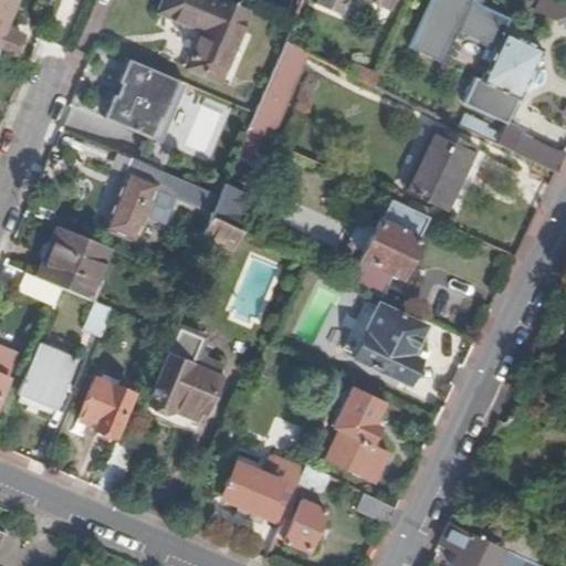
[(0,0),(0,51),(16,58),(24,38),(6,30),(17,1),(14,0),(0,0)]
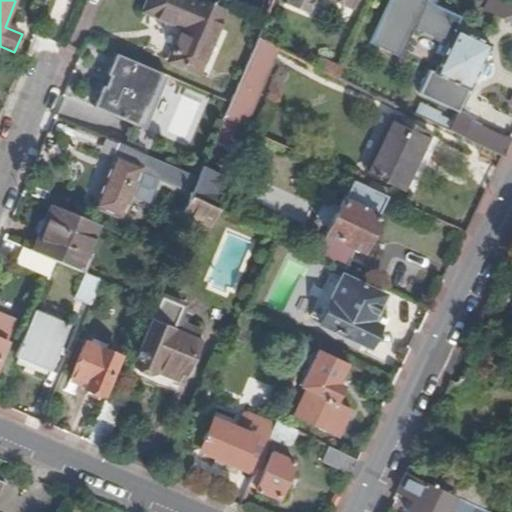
[(198,75),(225,13),(195,0),(148,0),(143,12),(182,29),(168,62),(198,75)]
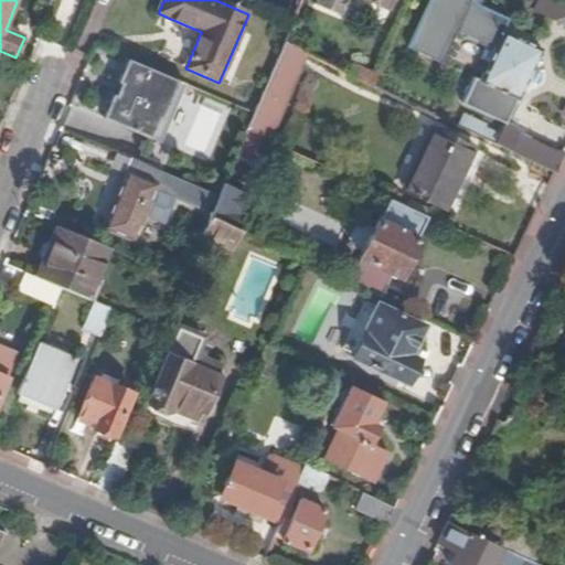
[(363,0),(390,11),(394,0),(317,0),(316,4),(341,16),(347,0),(363,0)]
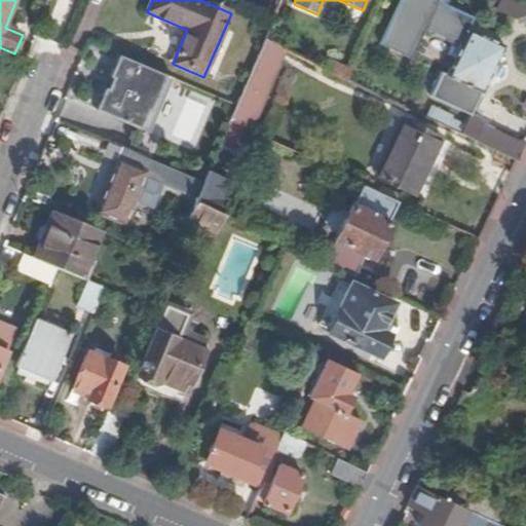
[(439,2),(440,0),(400,0),(380,43),(412,59),(426,29),(461,46),(448,75),(443,72),(430,97),(471,115),(482,94),(483,94),(504,46),(470,30),(475,19),(439,2)]
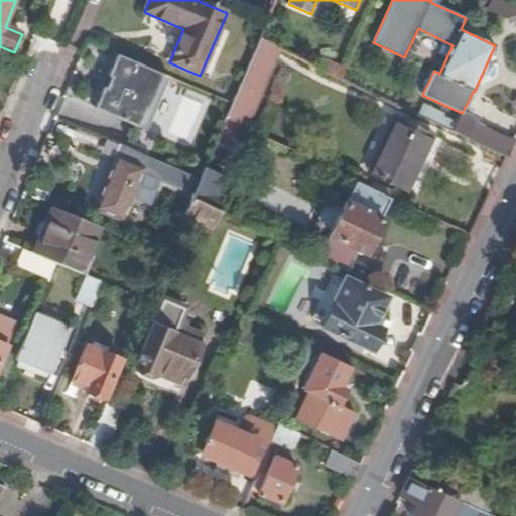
[(515,3),(507,0),(493,0),(488,10),(515,22),(515,3)]
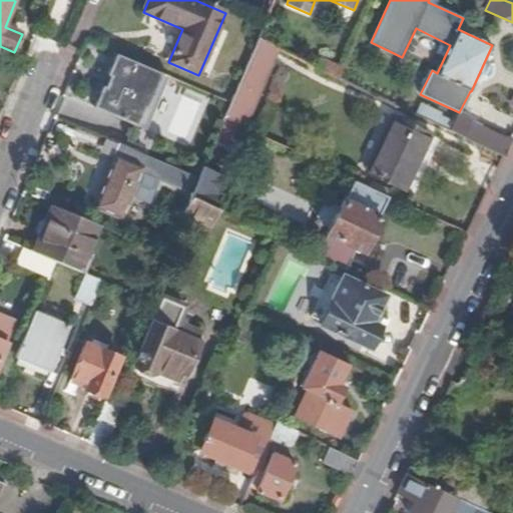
[(257,39),(223,119),(244,129),(278,49),(257,39)]
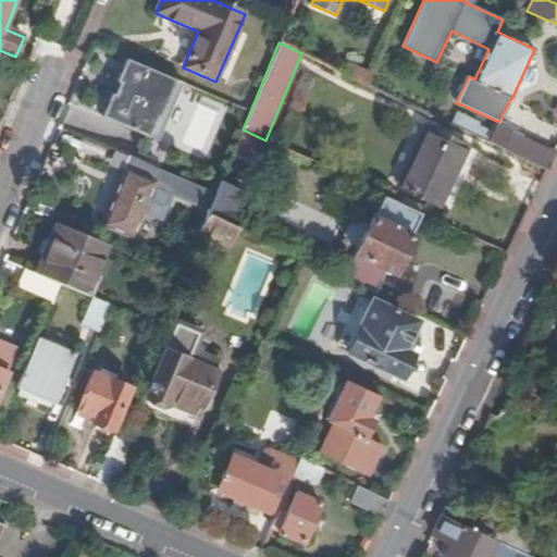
[(112,95),(102,116),(149,136),(153,126),(163,131),(184,83),(127,59),(118,81),(120,82),(114,96),(112,95)]
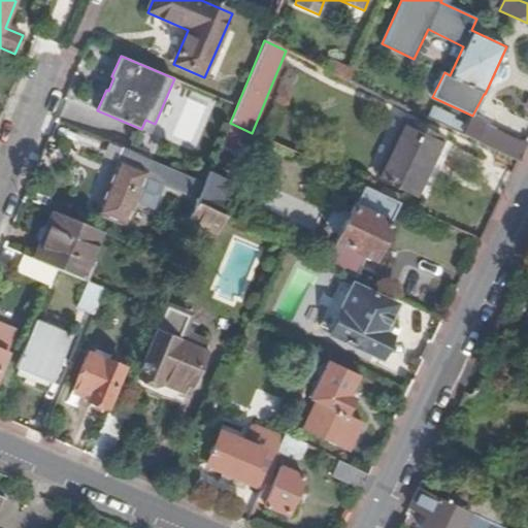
[(352,73),(349,80),(368,90),(371,83),(352,73)]
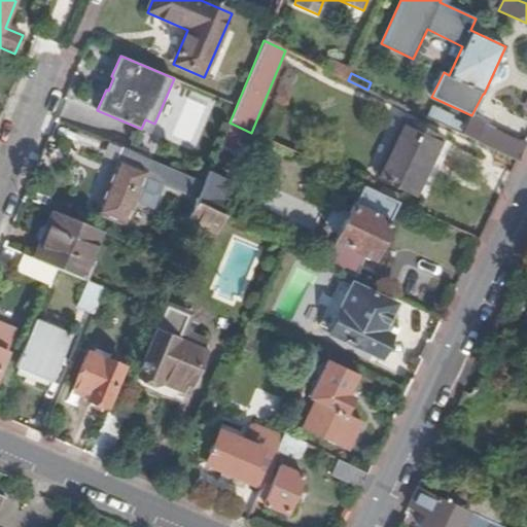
[(432,108),(427,118),(461,134),(466,125),(453,118),(453,117),(432,108)]
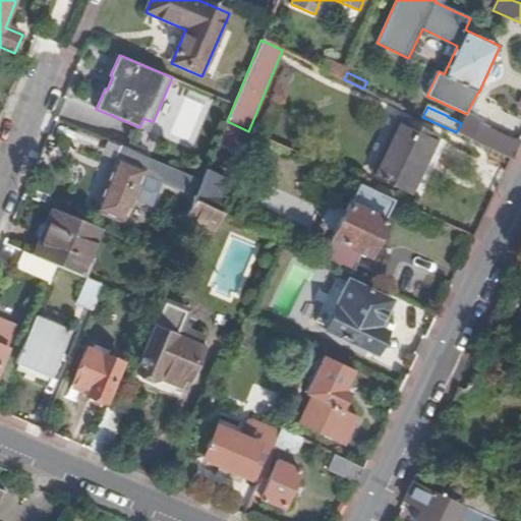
[(456,132),(512,160),(520,143),(464,117),(461,123),(456,132)]
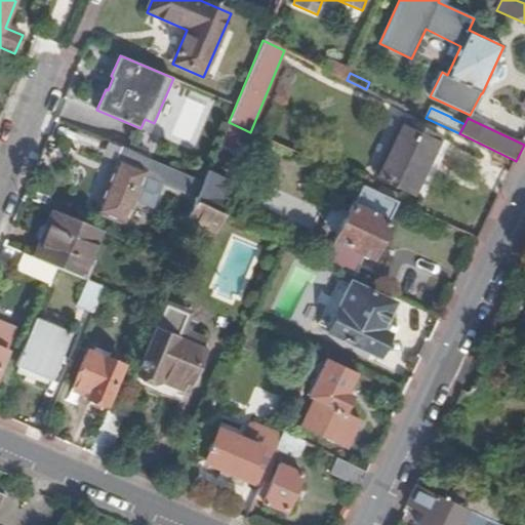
[(414,194),(441,139),(401,120),(375,175),(414,194)]
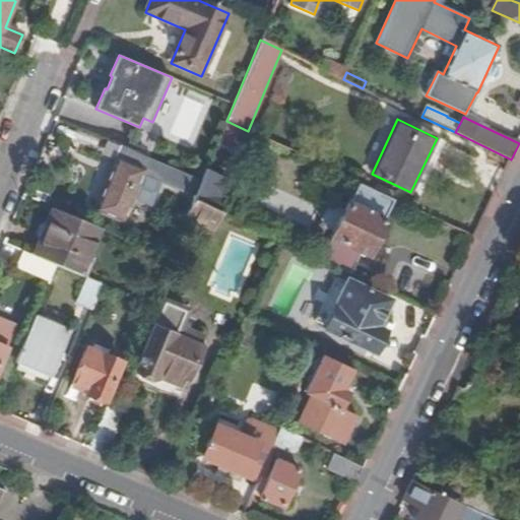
[(205,170),(226,180),(248,131),(226,121),(219,137),(228,140),(220,155),(213,152),(205,170)]
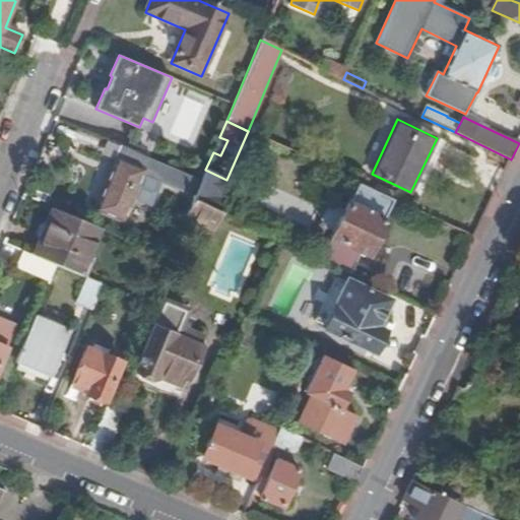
[(219,137),(213,152),(220,155),(228,140),(219,137)]
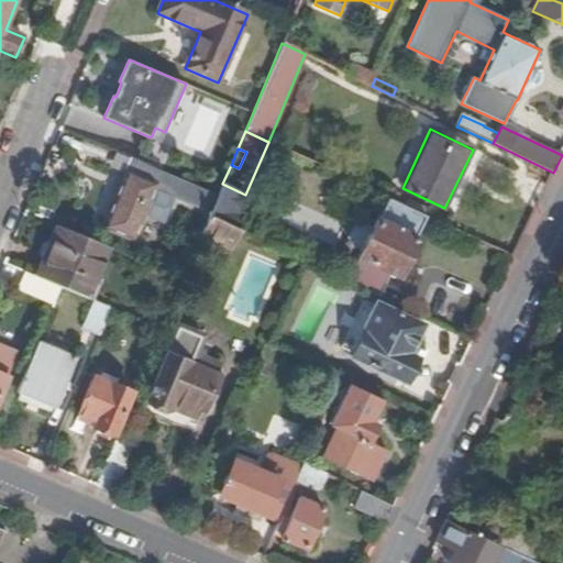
[(132,159),(129,166),(214,203),(218,195),(199,188),(132,159)]
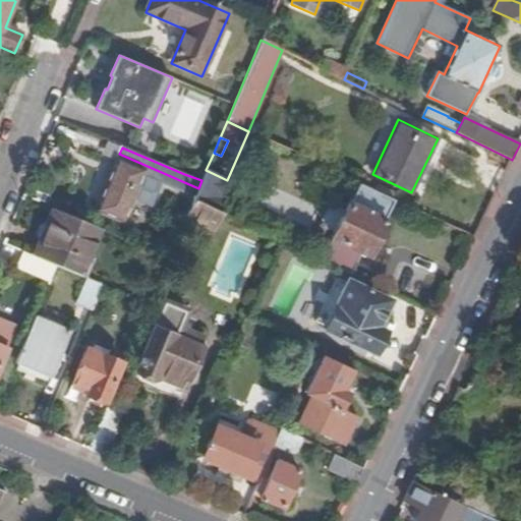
[(198,188),(119,154),(95,211),(124,223),(142,178),(194,199),(198,188)]
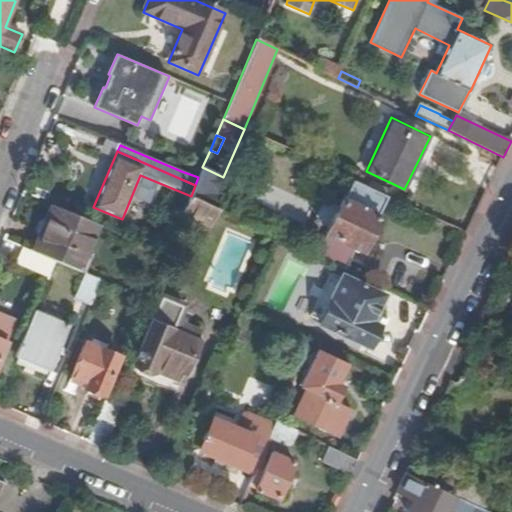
[(181,171),(198,177),(202,167),(186,160),(181,171)]
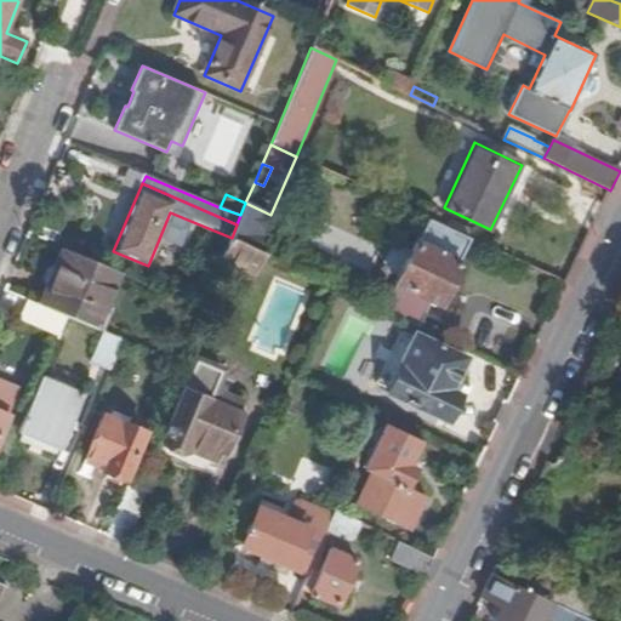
[(237,224),(232,238),(256,250),(271,215),(245,203),(240,215),(237,224)]
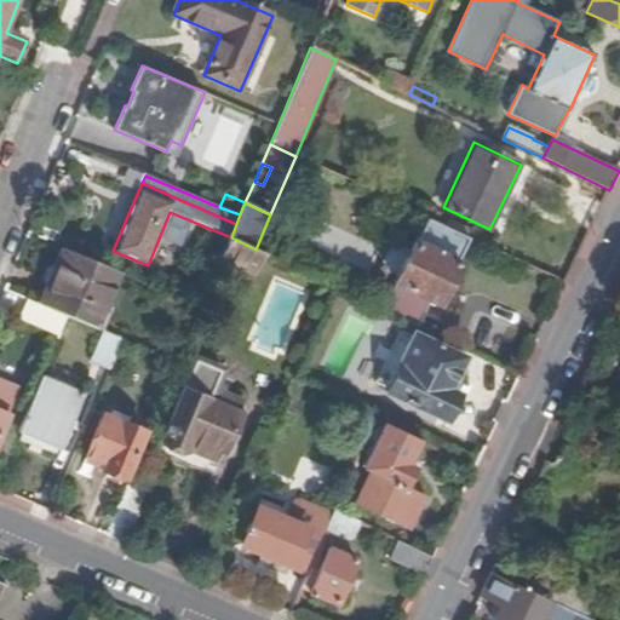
[(458,263),(469,240),(428,219),(415,242),(414,242),(394,285),(438,305),(459,263),(458,263)]
